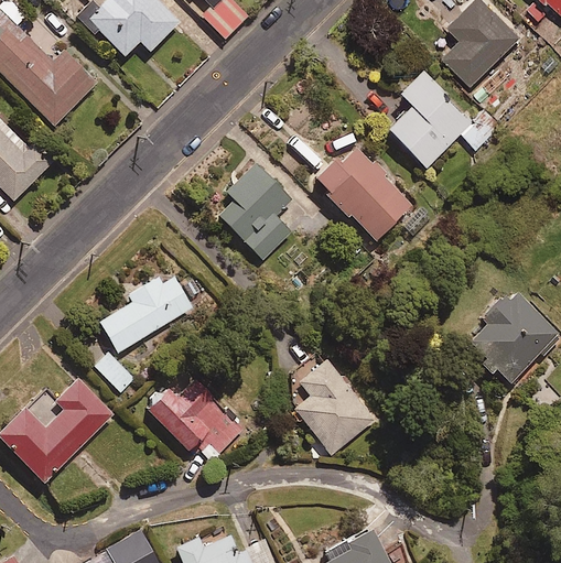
[(25,15),(9,0),(7,0),(0,7),(0,69),(55,125),(96,83),(65,52),(54,63),(15,25),(25,15)]
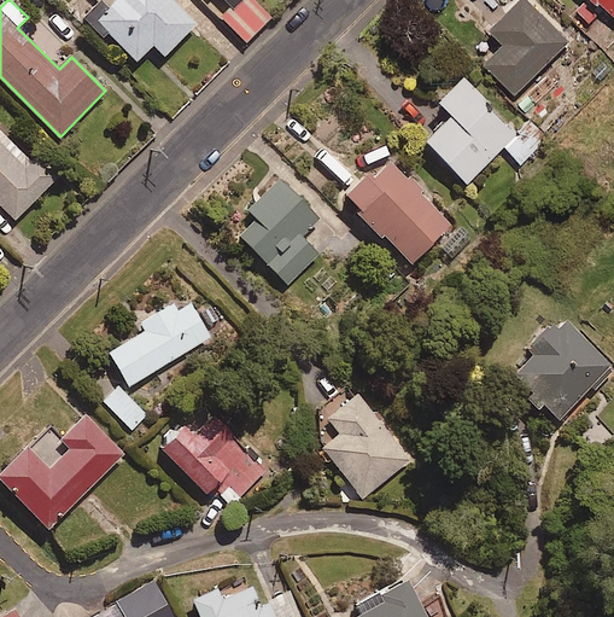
[(197,23),(174,0),(115,0),(97,19),(136,60),(153,44),(164,56),(197,23)]
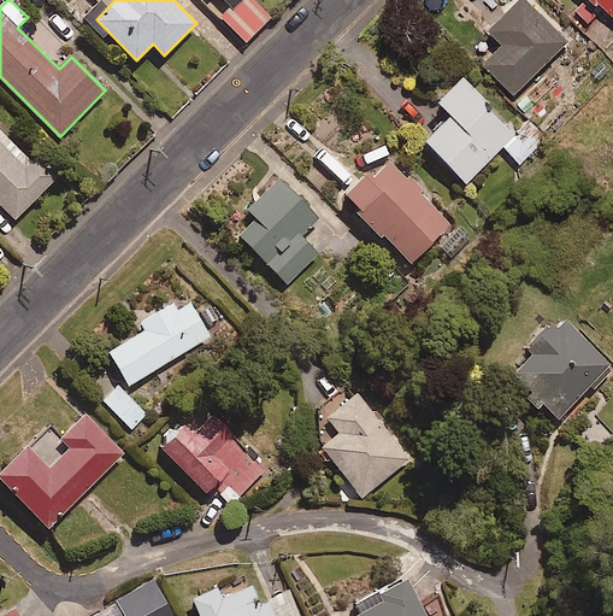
[(225,0),(230,5),(219,16),(246,42),(271,17),(254,0),(225,0)]
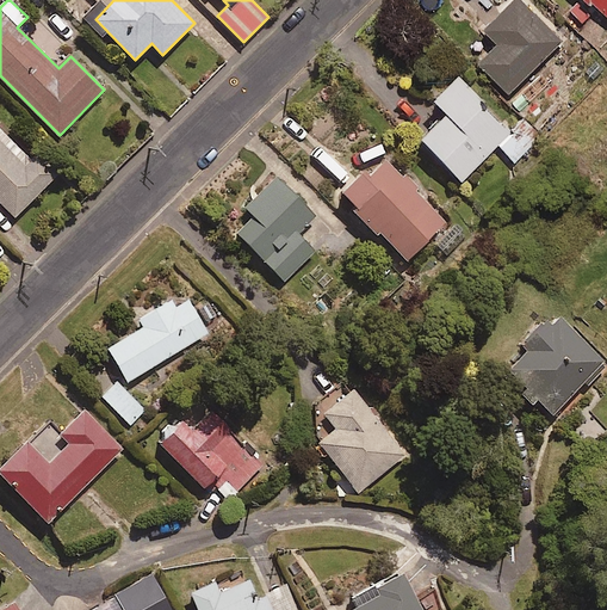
[(567,38),(528,0),(513,0),(487,26),(501,41),(481,61),(512,92),(567,38)]
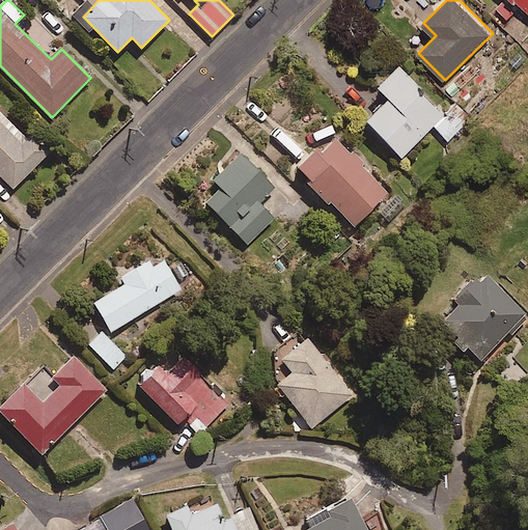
[(518,0),(527,9),(527,0),(518,0)]
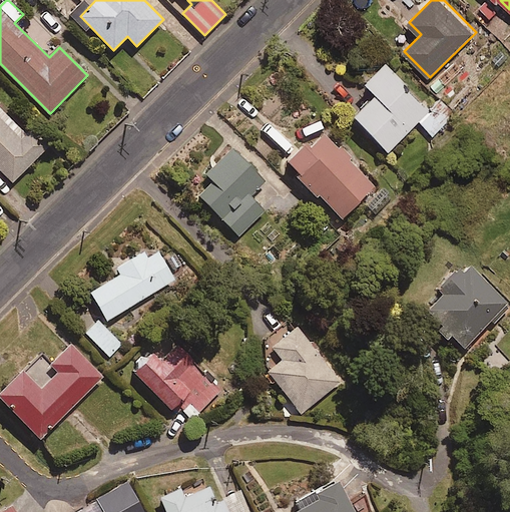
[(421,121),(431,111),(384,64),(363,86),(374,97),(353,118),(389,153),(421,121)]
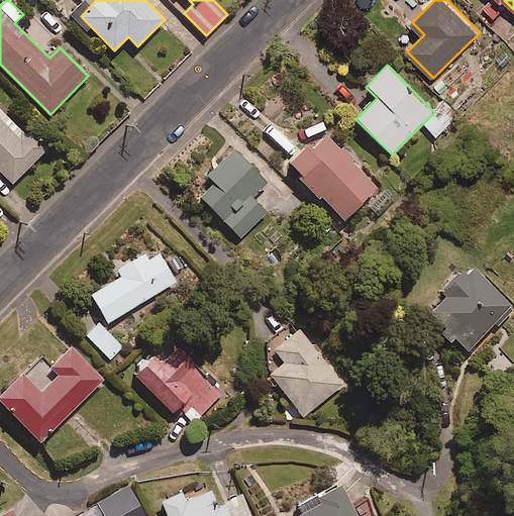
[(434,112),(424,122),(438,136),(457,117),(443,103),(434,112)]
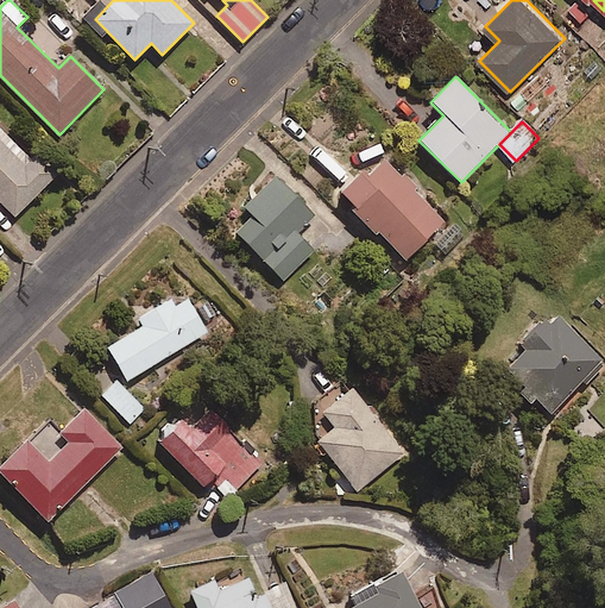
[(19,145),(0,125),(0,201),(16,217),(57,175),(24,140),(19,145)]
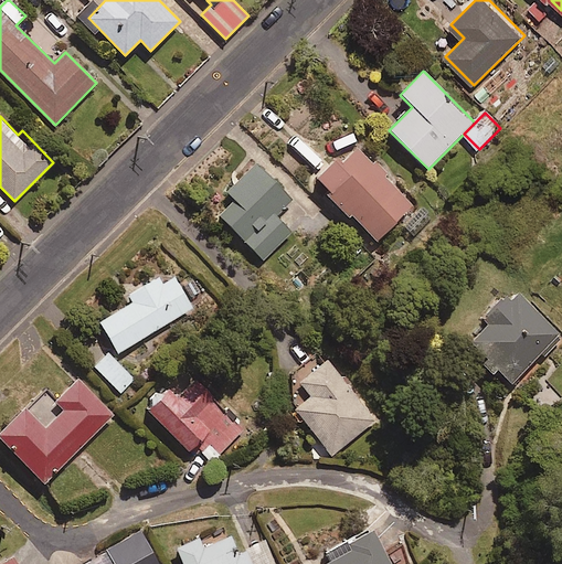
[(371,158),(369,160),(353,145),(316,181),(375,243),(413,206),(385,179),(388,176),(371,158)]
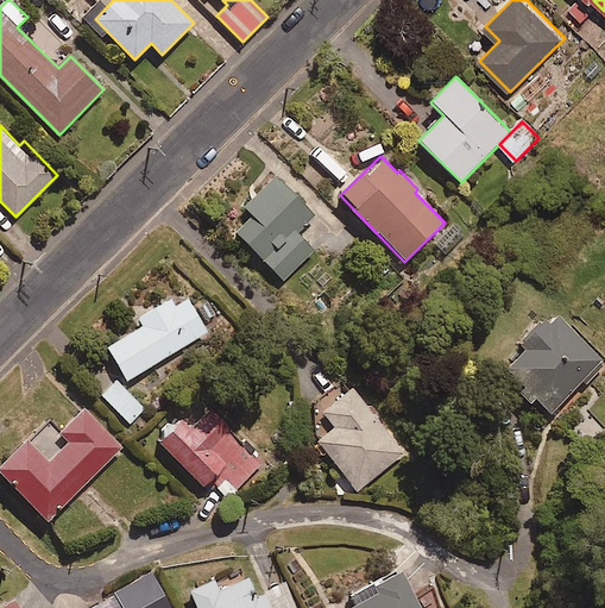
[(314,215),(275,175),(245,205),(252,213),(235,230),(285,281),(315,251),(297,233),(314,215)]
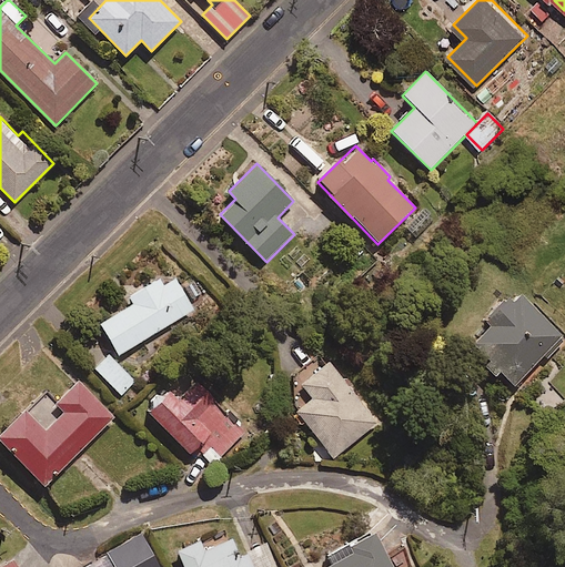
[(193,310),(171,272),(129,297),(132,304),(100,324),(118,355),(193,310)]
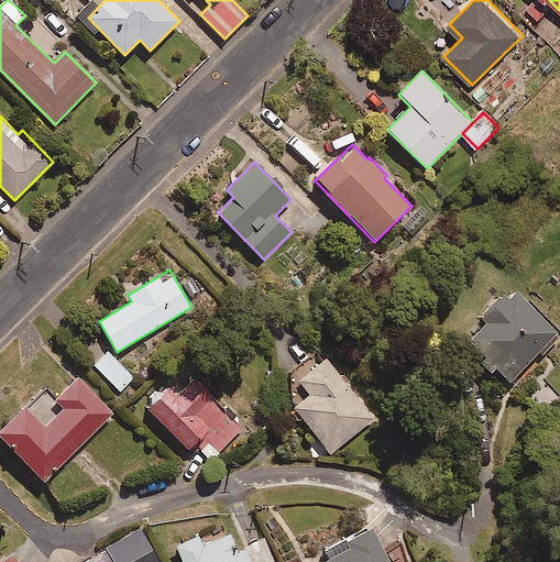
[(544,356),(559,342),(559,338),(514,288),(462,335),(482,356),(475,363),(489,377),(495,371),(507,384),(540,353),(544,356)]
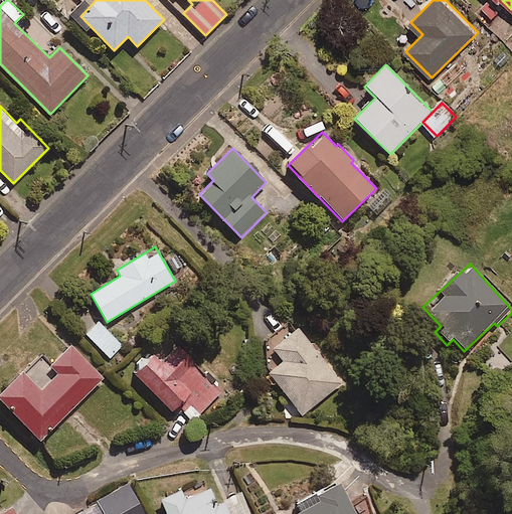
[(125,345),(102,321),(88,334),(111,358),(125,345)]
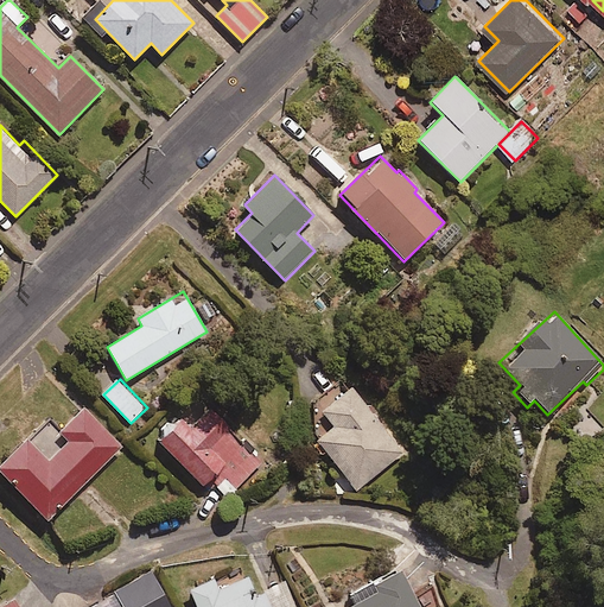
[(405,451),(351,385),(319,411),(332,428),(316,441),(355,489),(362,487),(405,451)]
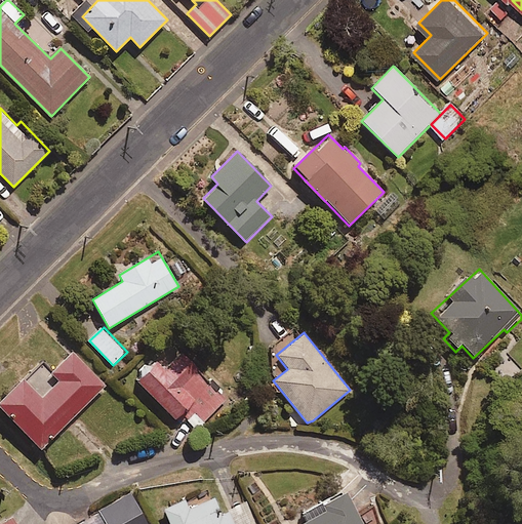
[(228,399),(172,344),(135,379),(175,419),(183,412),(199,429),(228,399)]
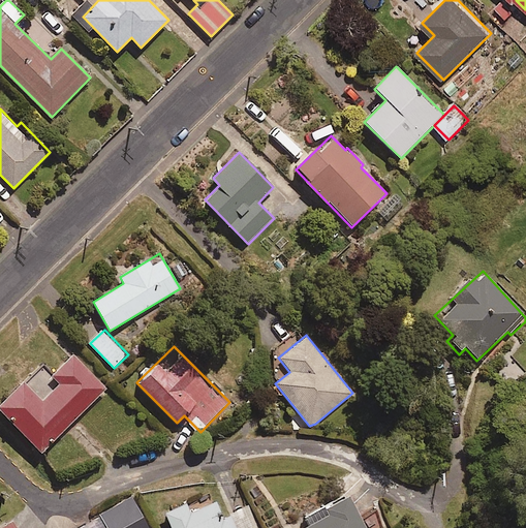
[(104,390),(70,355),(51,374),(61,384),(41,404),(21,382),(0,402),(0,411),(41,454),(104,390)]
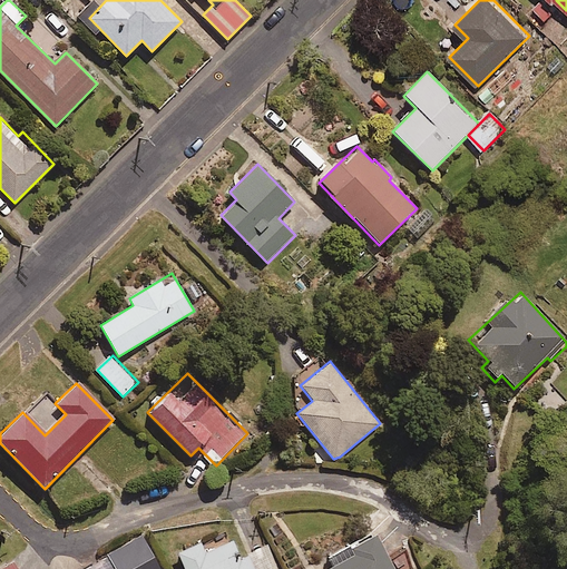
[(393,568),(374,535),(332,559),(336,567),(332,568),(393,568)]
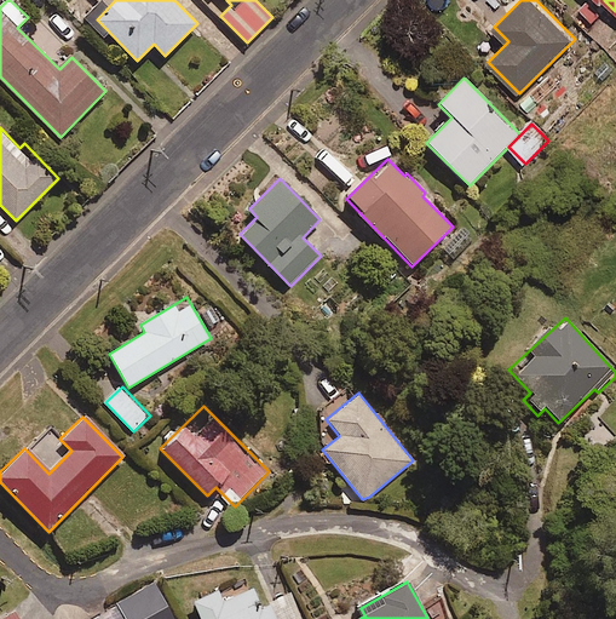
[(93,618),(177,618),(155,583),(93,618)]
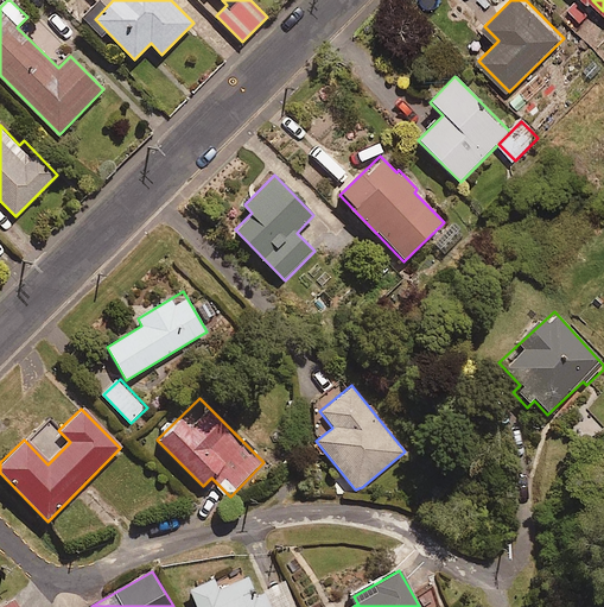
[(256,596),(248,575),(217,588),(215,581),(191,590),(197,606),(299,606),(288,582),(256,596)]
